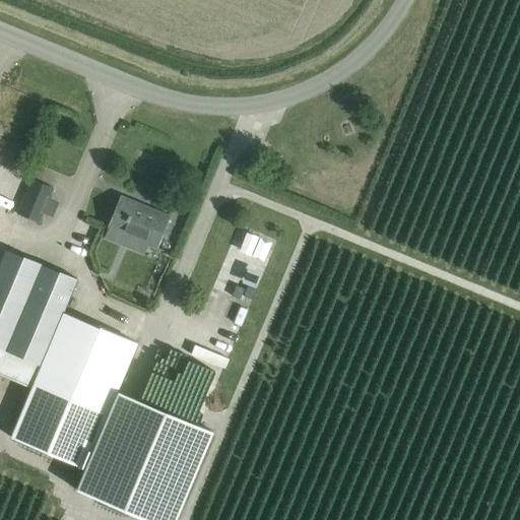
[(53,189),(29,180),(16,213),(39,223),(53,189)]
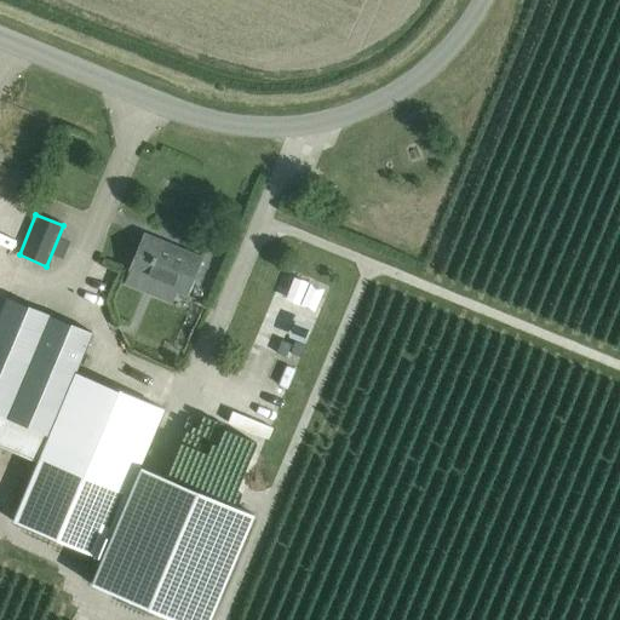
[(185,298),(202,258),(143,234),(126,274),(185,298)]
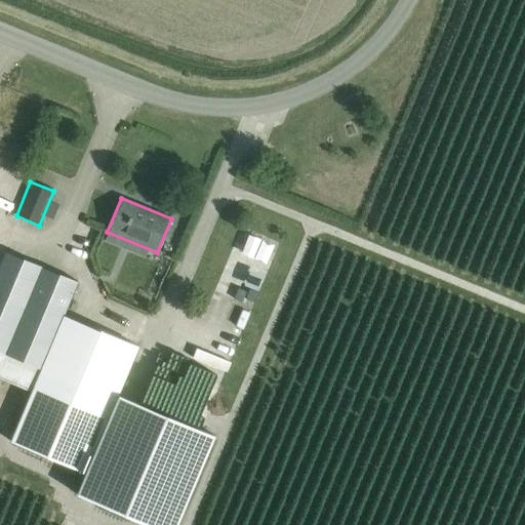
[(4,251),(0,260),(0,351),(6,354),(42,268),(4,251)]
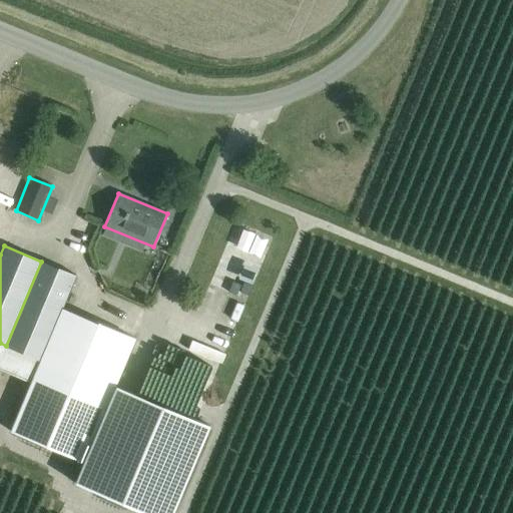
[(39,360),(61,309),(75,276),(41,262),(6,346),(39,360)]
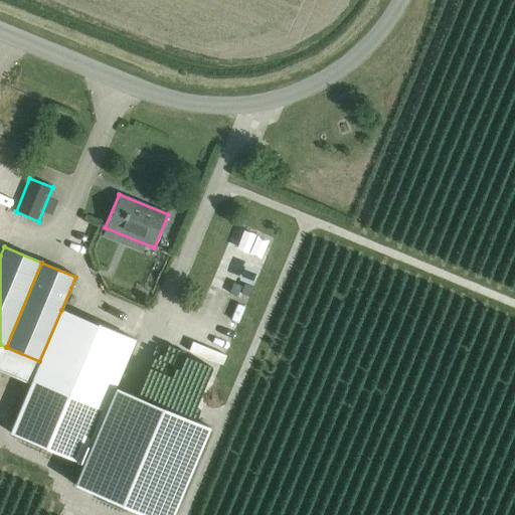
[(183,297),(178,308),(195,315),(200,305),(183,297)]
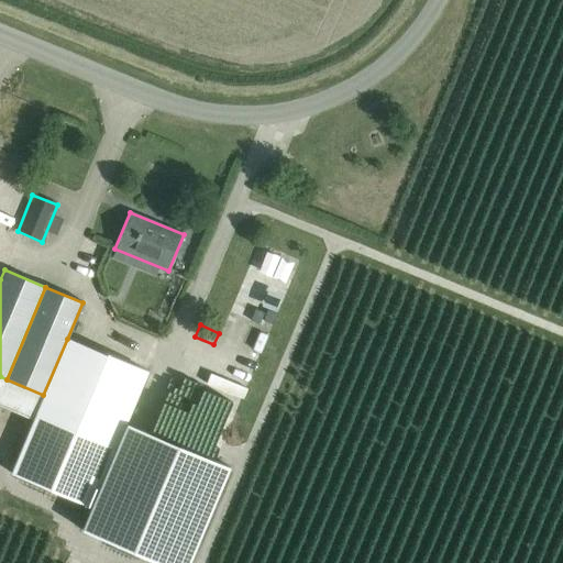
[(89,508),(146,372),(67,339),(43,395),(34,417),(10,474),(89,508)]
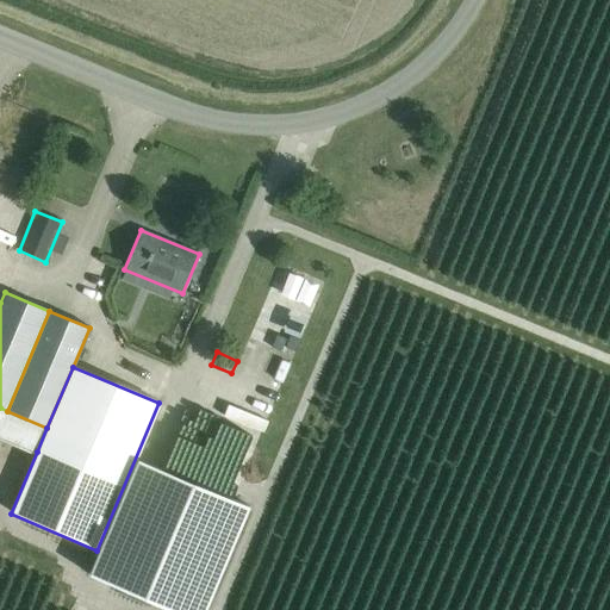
[(203,609),(247,509),(137,462),(88,577),(169,609),(203,609)]
